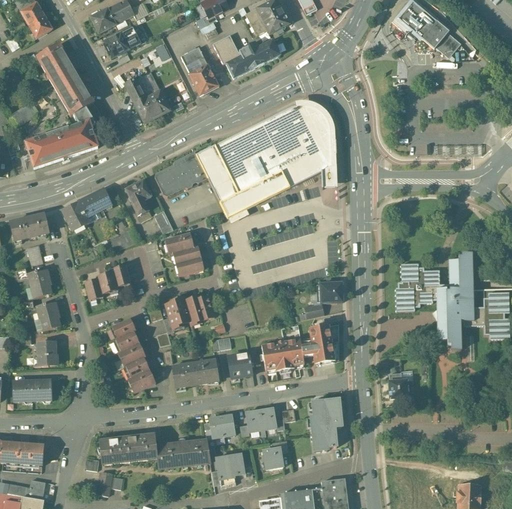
[(134,13),(127,0),(122,0),(107,7),(90,15),(98,32),(115,23),(115,22),(134,13)]
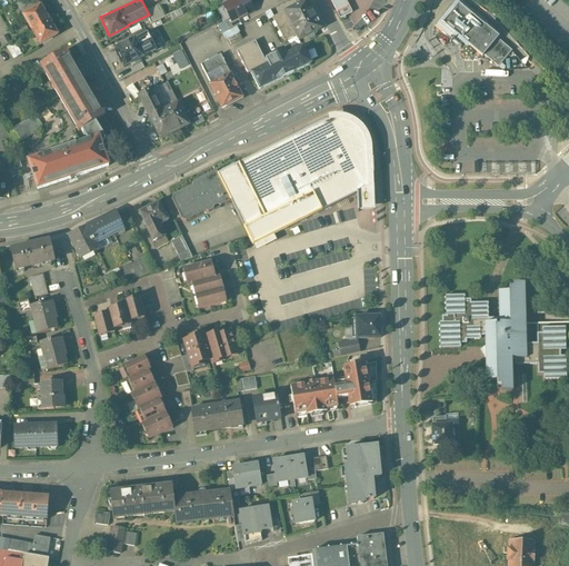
[(228,0),(223,2),(230,16),(231,18),(238,15),(253,7),(249,0),(228,0)]
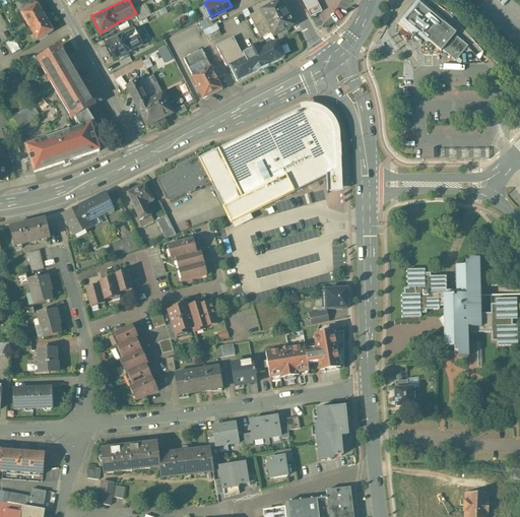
[(273,0),(249,12),(260,34),(271,27),(273,33),(293,22),(281,0),(273,0)]
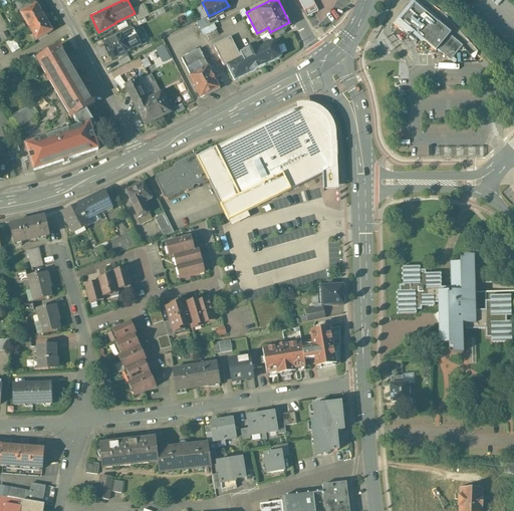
[(300,0),(308,14),(318,9),(313,0),(300,0)]
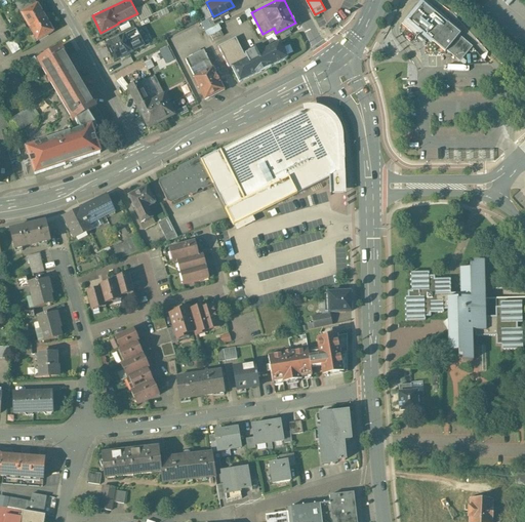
[(459,58),(473,43),(459,32),(460,31),(459,30),(460,29),(456,25),(455,27),(443,16),(444,14),(440,11),(439,12),(425,0),(422,0),(419,4),(416,1),(401,21),(416,33),(414,36),(415,36),(417,33),(422,33),(423,34),(425,32),(444,48),(446,46),(459,58)]
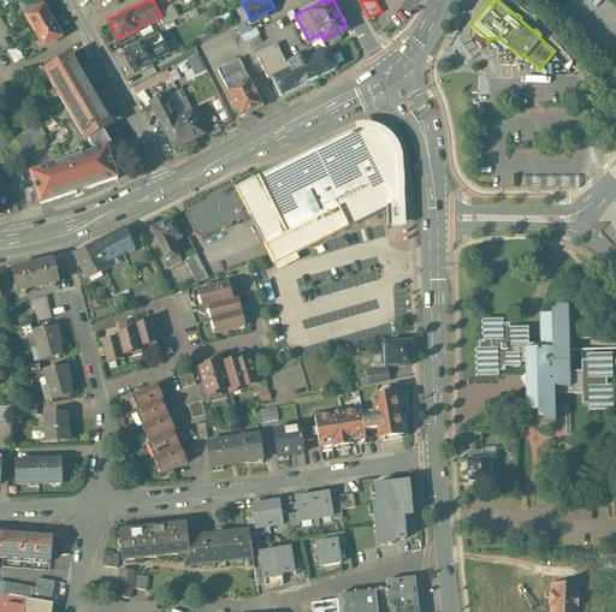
[(53,17),(43,1),(25,13),(34,29),(53,17)]
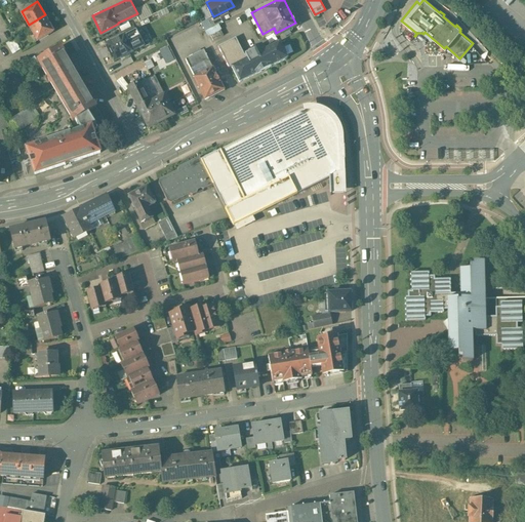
[(213,16),(212,14),(207,17),(211,25),(221,19),(219,13),(213,16)]
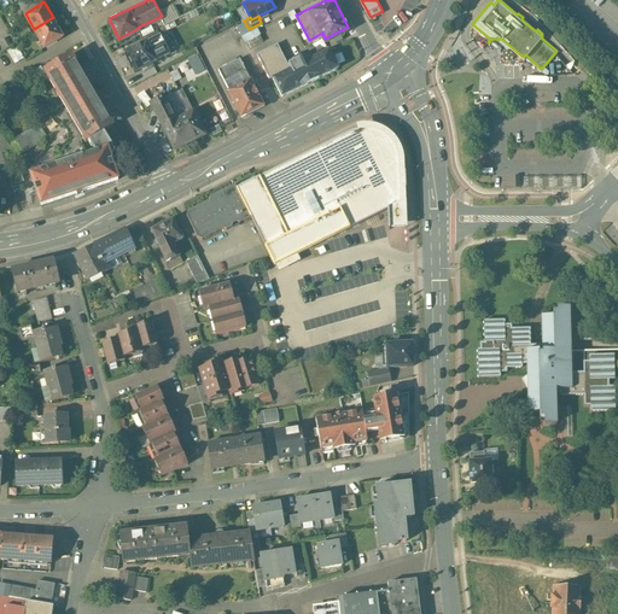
[(53,17),(34,29),(44,44),(62,33),(53,17)]
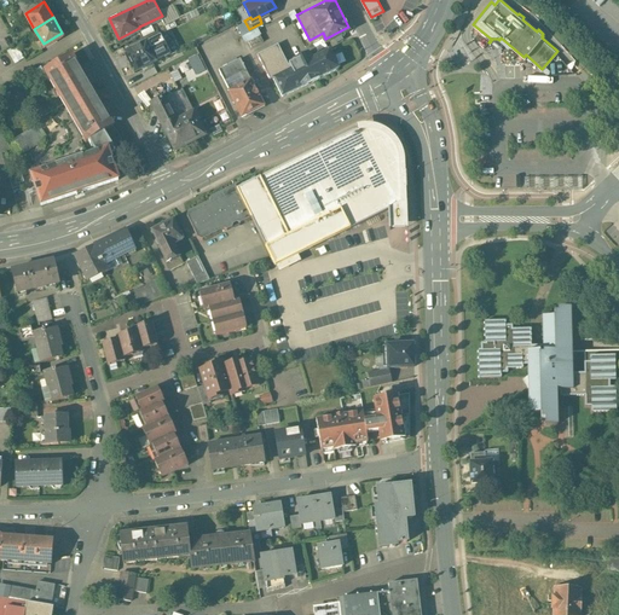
[(165,40),(160,30),(123,48),(134,69),(165,54),(158,42),(165,40)]
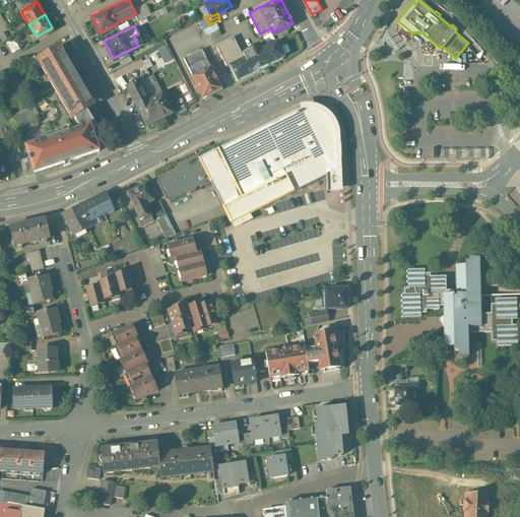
[(217,26),(207,31),(210,38),(220,31),(217,26)]
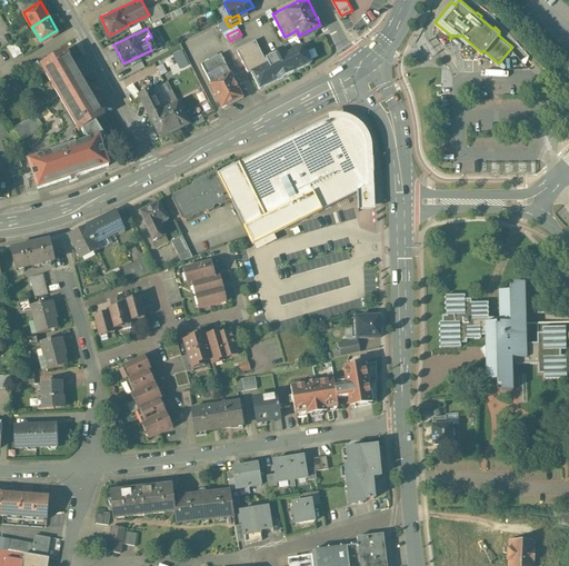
[(272,58),(251,69),(259,86),(311,59),(302,43),(286,51),(283,46),(269,52),(272,58)]
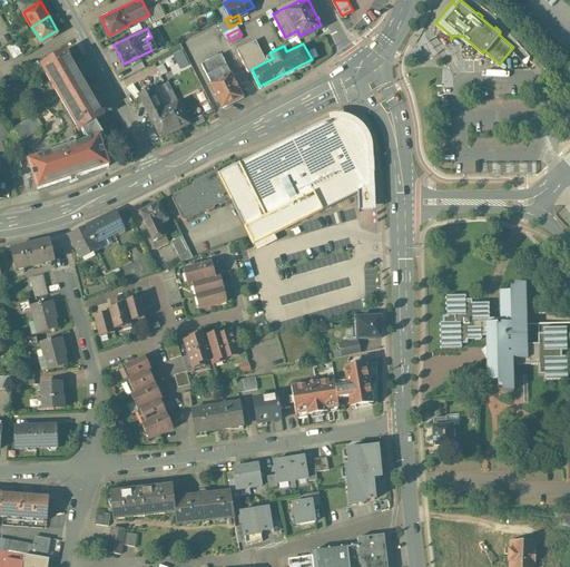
[(81,126),(87,137),(99,134),(99,135),(111,128),(102,114),(105,113),(102,108),(101,108),(69,54),(70,52),(67,47),(39,62),(43,69),(45,69),(76,123),(75,124),(78,127),(81,126)]
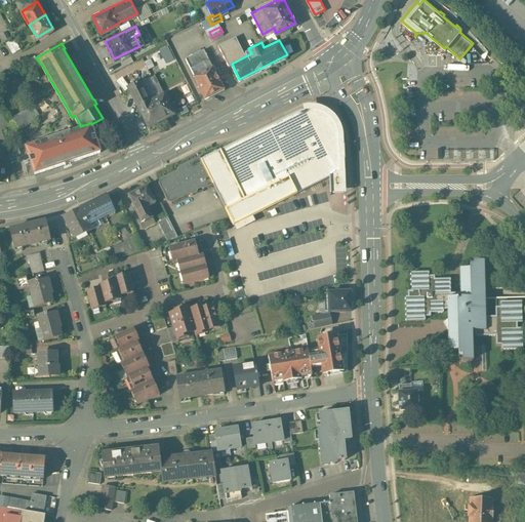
[(163,45),(152,51),(155,56),(166,51),(163,45)]
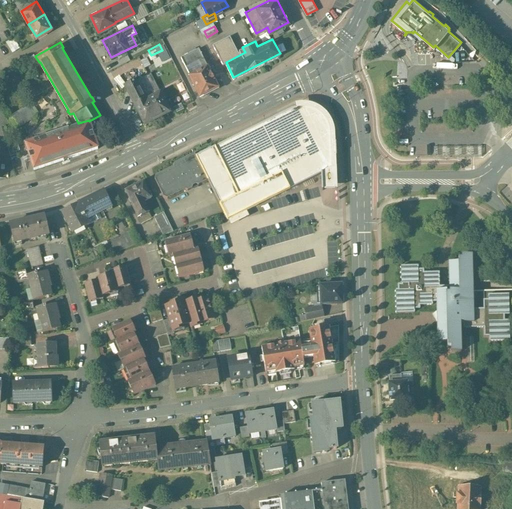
[(198,46),(180,55),(189,72),(188,73),(199,94),(218,84),(198,46)]
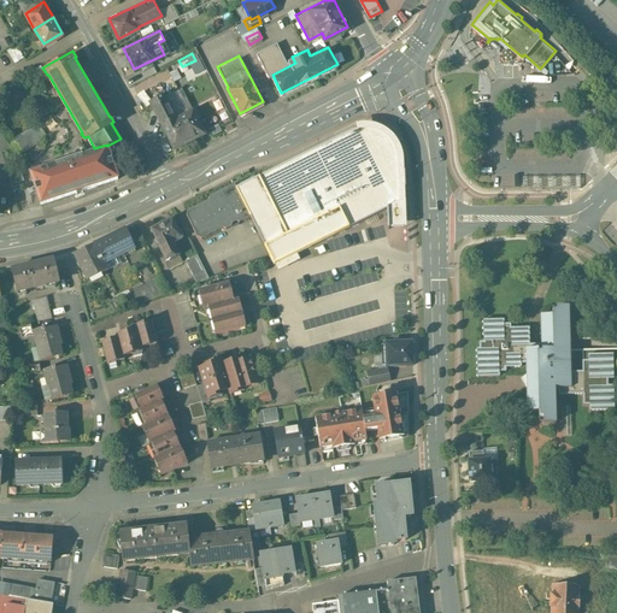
[(27,72),(19,76),(24,84),(31,80),(27,72)]
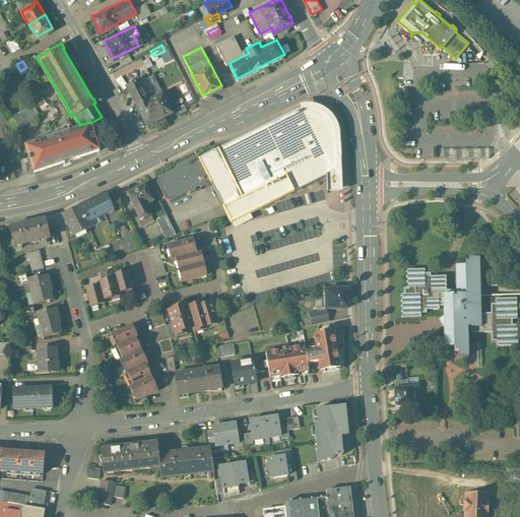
[(127,85),(136,104),(156,93),(154,88),(157,87),(150,72),(127,85)]
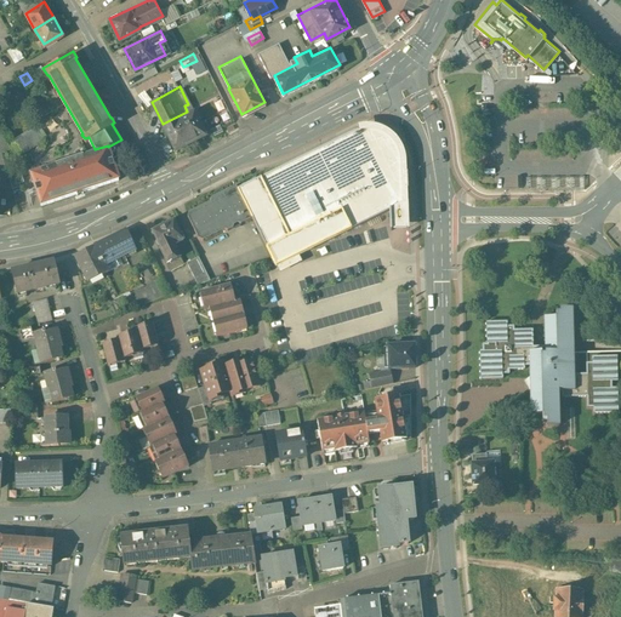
[(36,120),(23,98),(0,112),(0,127),(7,140),(33,123),(36,120)]
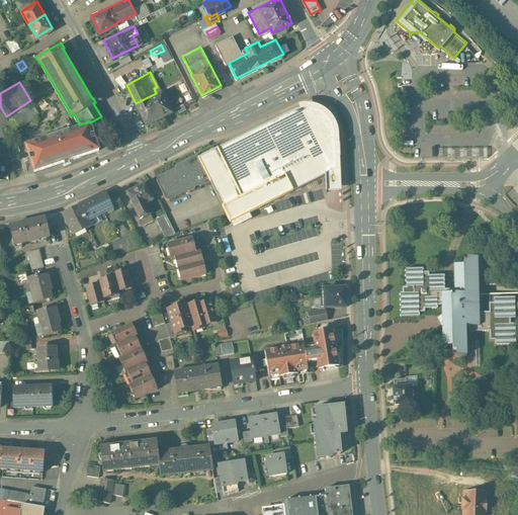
[(156,93),(136,103),(146,122),(171,109),(161,90),(156,93)]
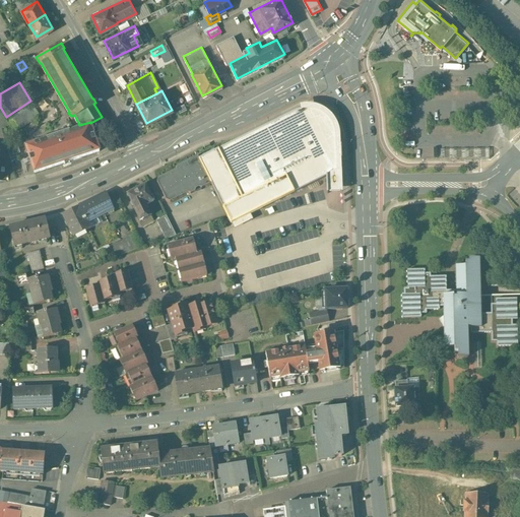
[(299,102),(300,107),(308,106),(321,110),(331,120),(335,133),(337,182),(332,182),(327,182),(327,190),(342,189),(339,133),(335,117),(323,106),(308,101),(299,102)]
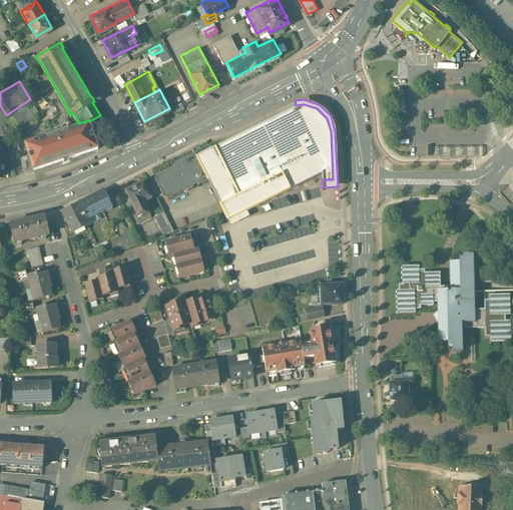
[(27,101),(6,115),(13,126),(35,113),(27,101)]
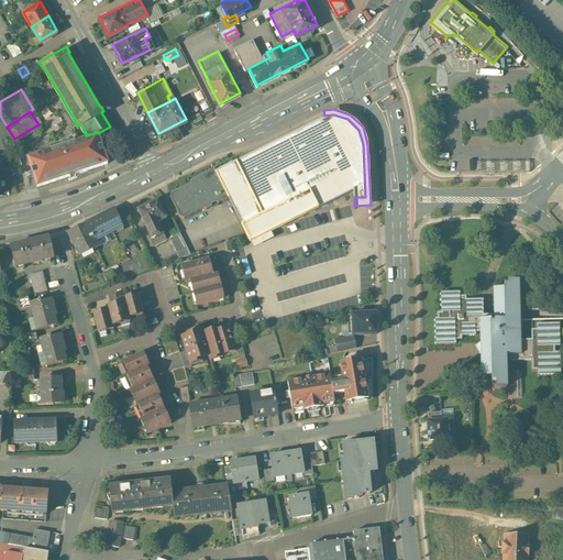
[(214,168),(228,195),(245,230),(250,240),(352,188),(353,206),(354,206),(354,197),(360,197),(365,197),(363,144),(359,130),(348,119),(333,114),(324,116),(323,116),(319,118),(310,121),(214,168)]
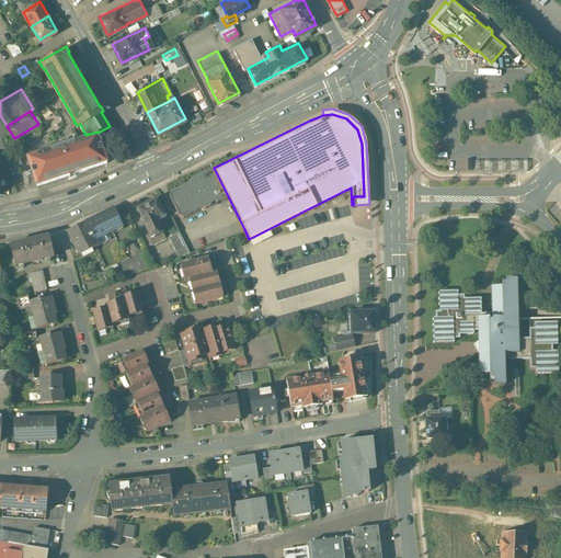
[(86,135),(27,156),(36,183),(106,160),(98,133),(98,132),(86,135)]
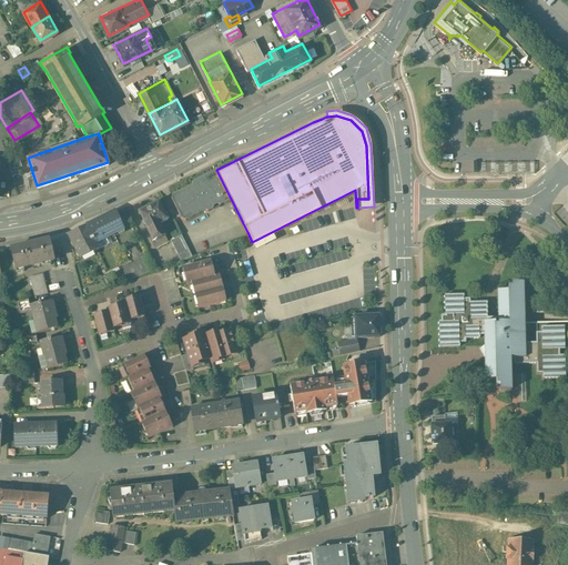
[(193,178),(193,181),(172,191),(171,195),(182,215),(186,217),(205,208),(209,208),(213,205),(213,203),(216,201),(220,202),(230,197),(216,170),(216,169),(215,167),(193,178)]
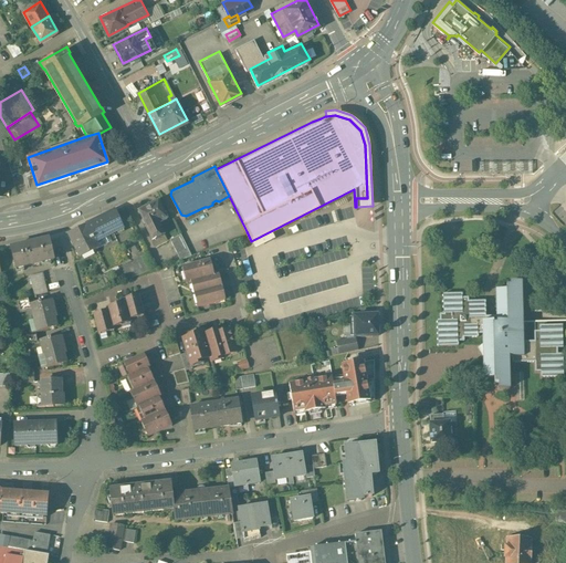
[(157,197),(138,207),(147,225),(158,218),(166,215),(157,197)]
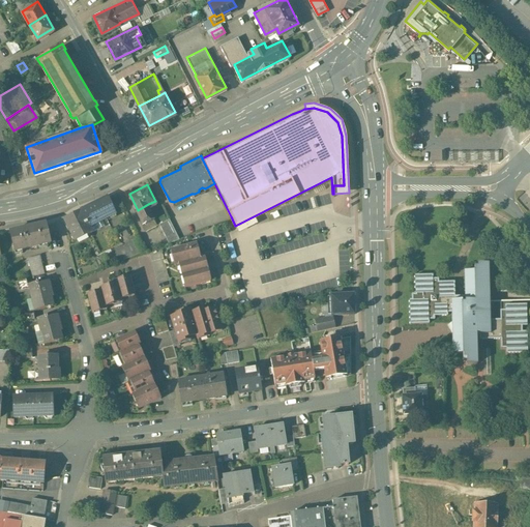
[(107,193),(81,206),(89,223),(98,217),(115,209),(107,193)]
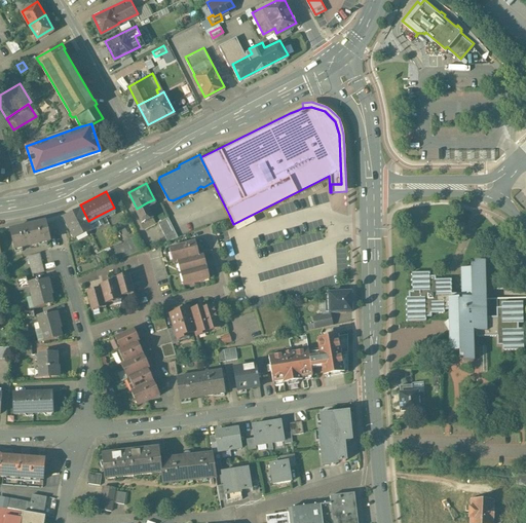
[(147,202),(137,209),(142,220),(153,214),(147,202)]
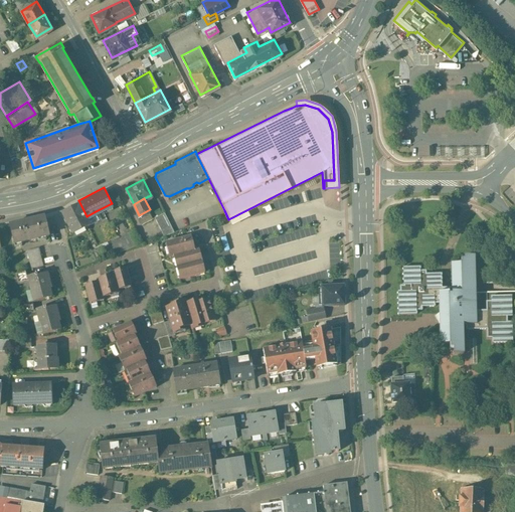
[(78,200),(61,209),(72,230),(90,222),(87,216),(78,200)]
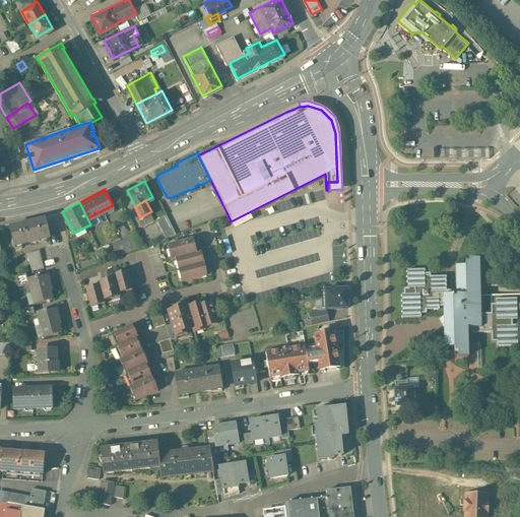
[(166,211),(155,216),(165,236),(176,232),(166,211)]
